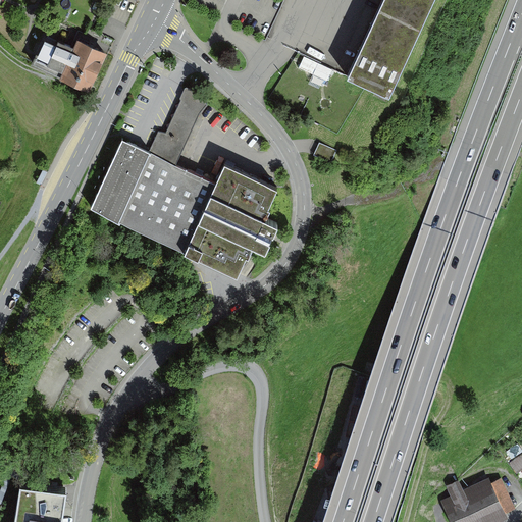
[(394,0),(357,82),(404,103),(451,0),(394,0)]
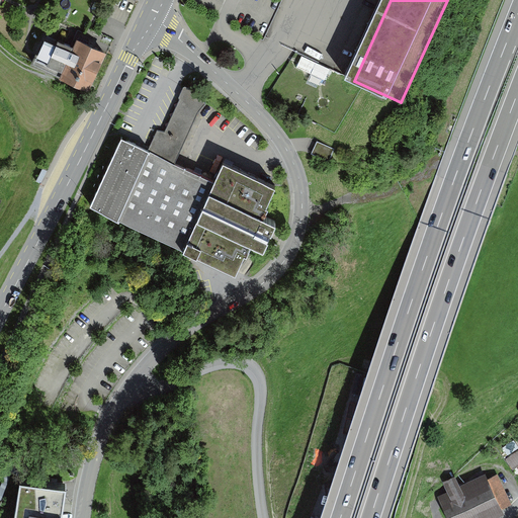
[(45,34),(31,64),(93,90),(110,51),(81,37),(77,48),(45,34)]
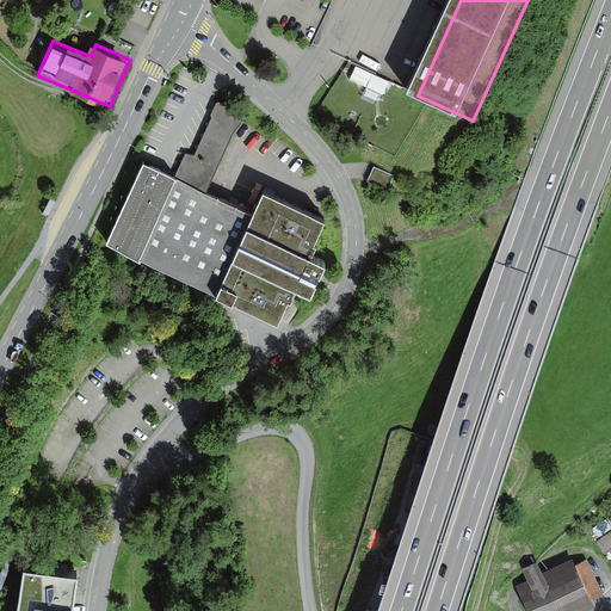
[(382,99),(390,78),(374,71),(365,92),(382,99)]
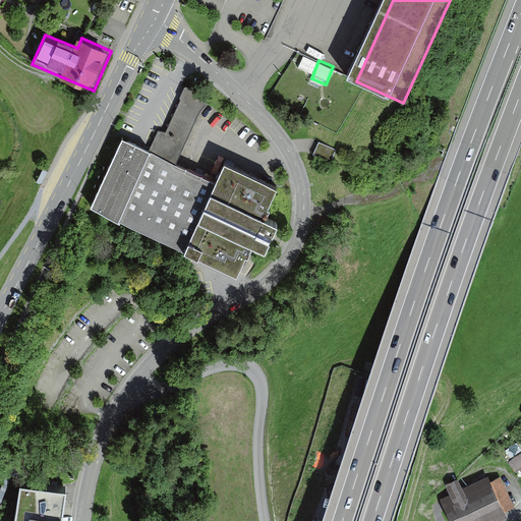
[(208,103),(185,85),(164,132),(159,130),(150,152),(176,165),(198,113),(208,103)]
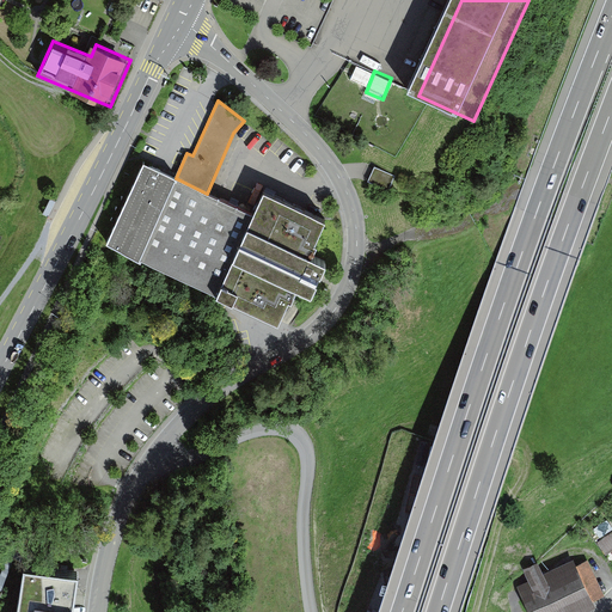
[(216,303),(254,218),(207,194),(176,178),(151,166),(111,248),(216,303)]
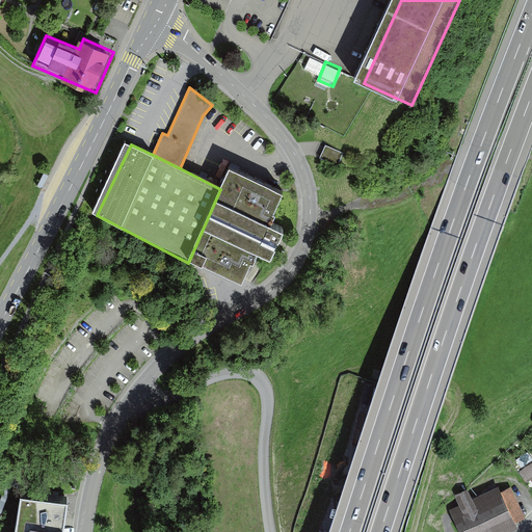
[(343,154),(325,147),(320,159),(338,166),(343,154)]
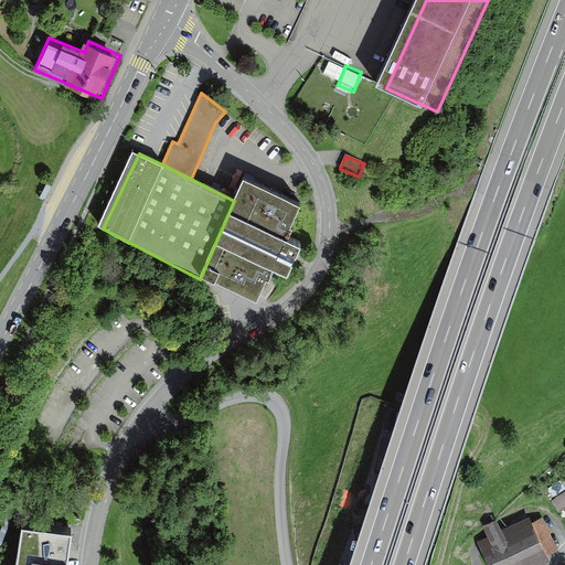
[(234,201),(200,279),(257,305),(274,266),(288,273),(300,242),(284,235),(298,203),(243,180),(234,201)]
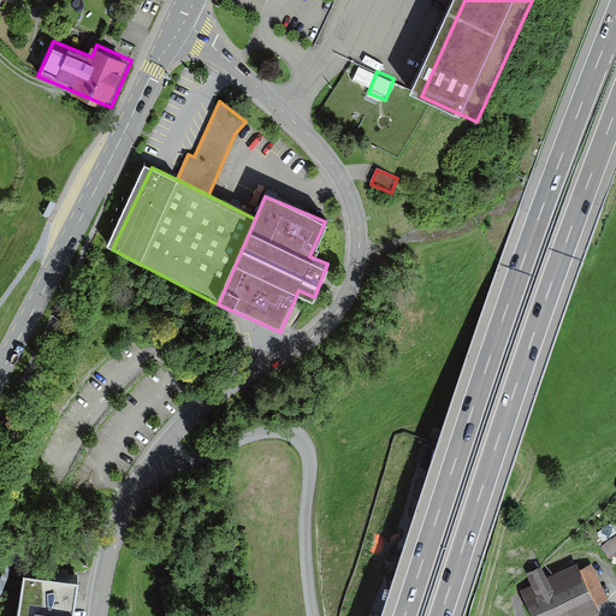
[(612,556),(615,552),(615,534),(603,548),(612,556)]
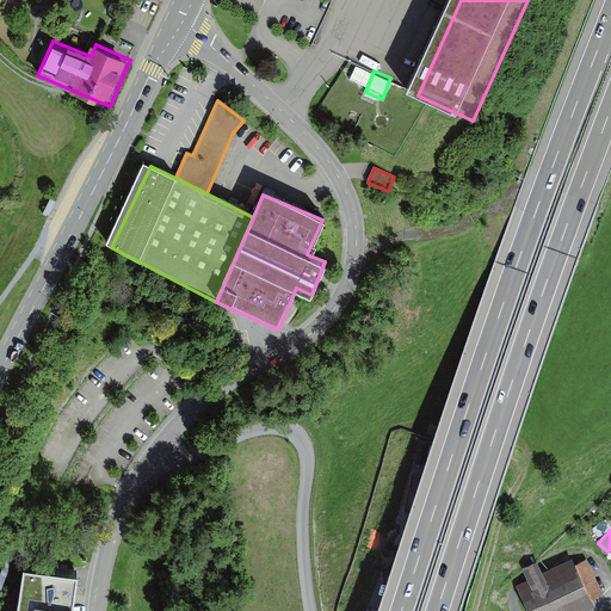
[(529,575),(519,580),(532,610),(572,610),(606,597),(588,557),(585,559),(588,568),(584,571),(576,555),(544,569),(538,555),(523,562),(529,575)]
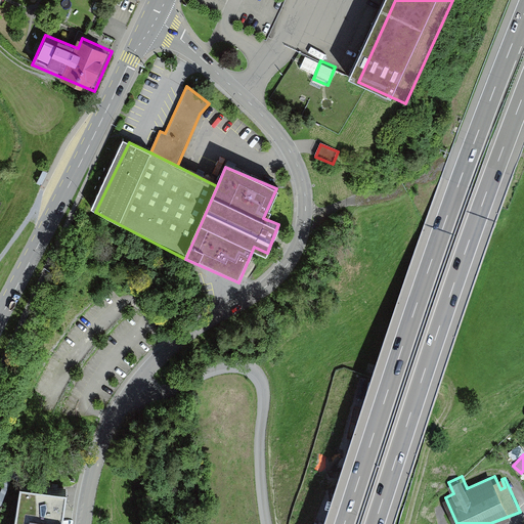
[(61,523),(67,492),(19,487),(14,523),(61,523)]
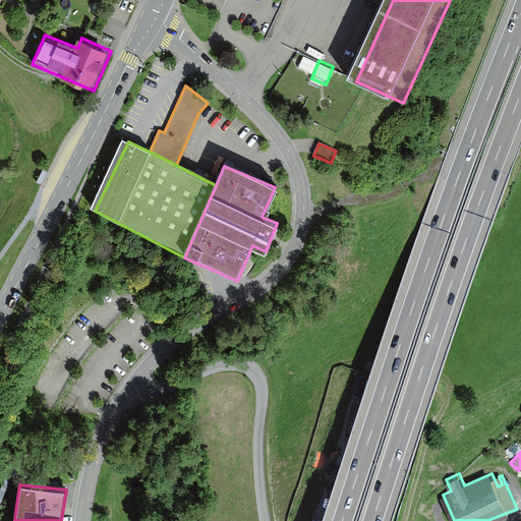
All buildings are outlined.
